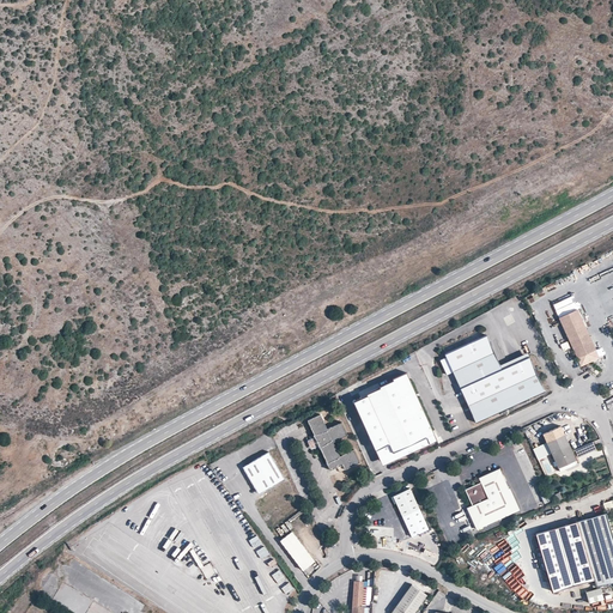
[(576,308),(558,315),(581,364),(599,356),(576,308)]
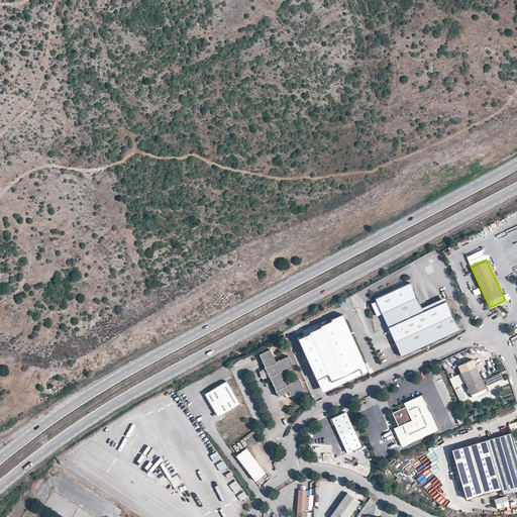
[(422,309),(421,307),(409,281),(374,298),(400,356),(458,329),(445,299),(422,310),(422,309)]
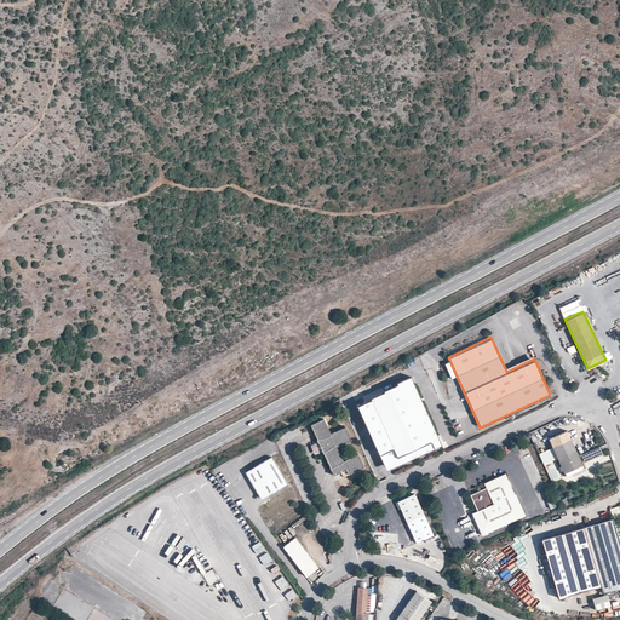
[(575,345),(566,349),(569,359),(579,355),(575,345)]
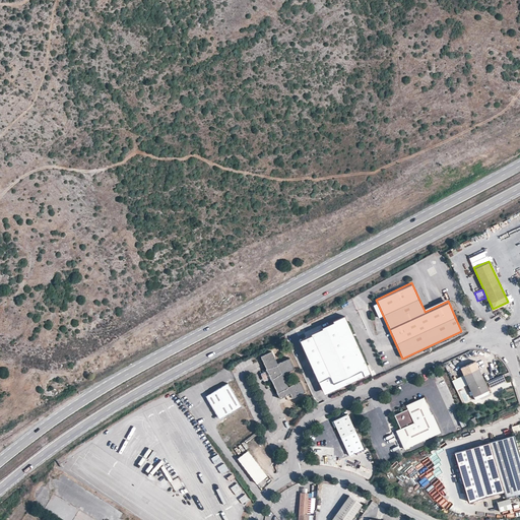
[(446,299),(424,309),(425,311),(425,312),(448,301),(447,299),(446,299)]
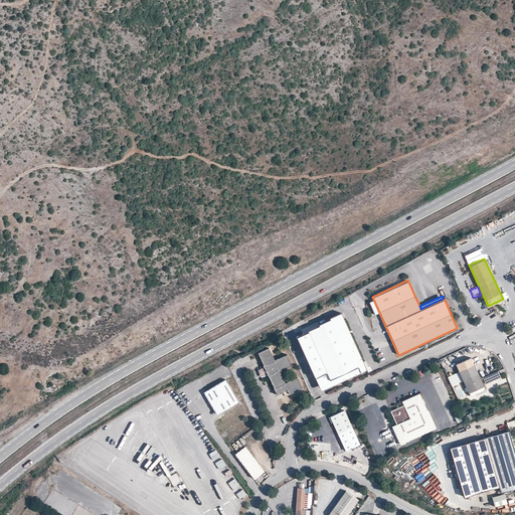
[(342,315),(336,317),(339,323),(344,321),(342,315)]
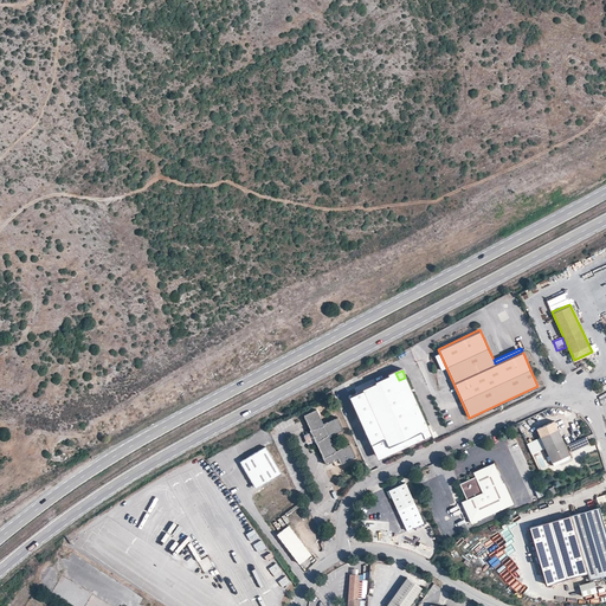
[(361,414),(363,426),(367,426),(369,433),(372,446),(379,445),(385,458),(433,437),(405,378),(399,380),(395,373),(389,376),(389,378),(375,385),(376,386),(362,392),(363,394),(350,399),(354,406),(359,405),(361,414)]
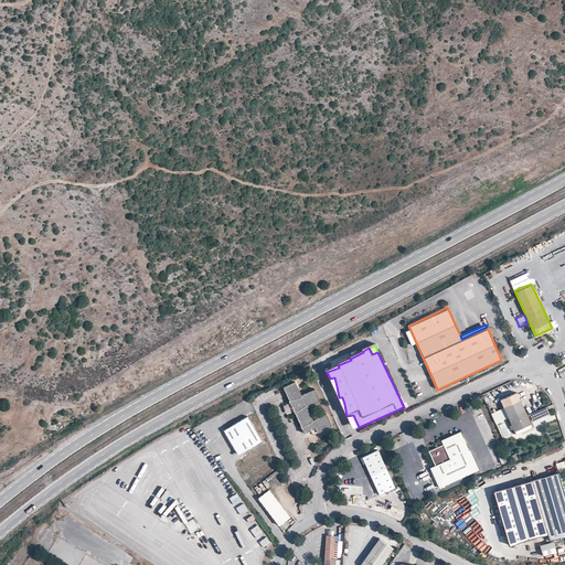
[(289,403),(295,415),(304,435),(317,428),(319,434),(331,427),(327,416),(313,422),(308,411),(321,405),(315,391),(301,397),(296,385),(284,391),(289,403)]
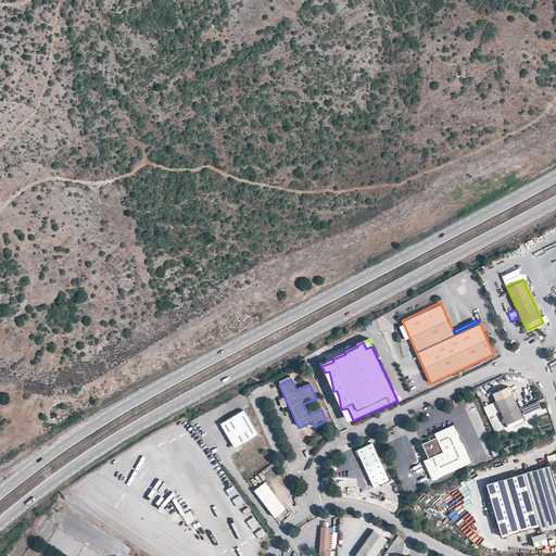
[(508,386),(493,392),(496,400),(512,393),(508,386)]
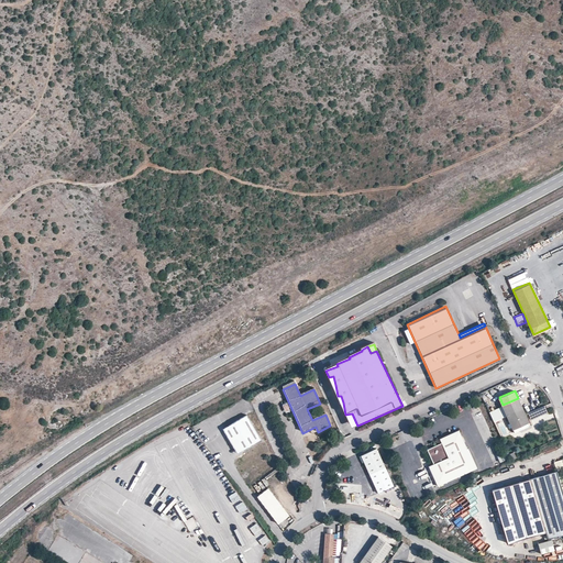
[(519,427),(529,421),(518,398),(503,405),(516,431),(520,429),(519,427)]
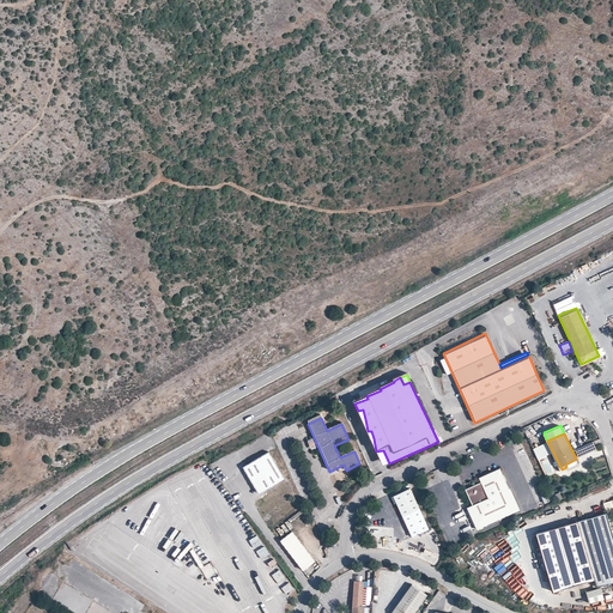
[(311,454),(320,450),(314,437),(305,441),(311,454)]
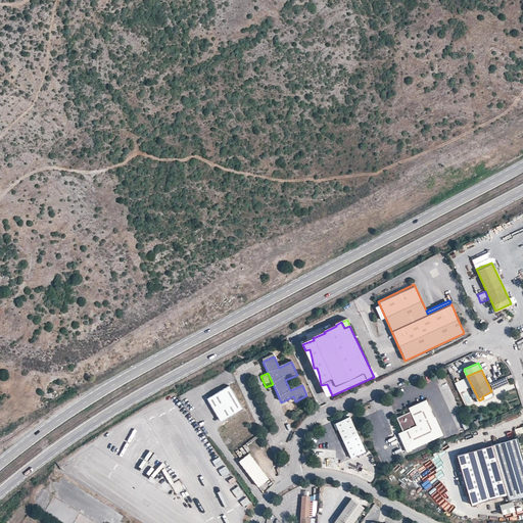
[(467,376),(455,382),(460,392),(472,386),(467,376)]
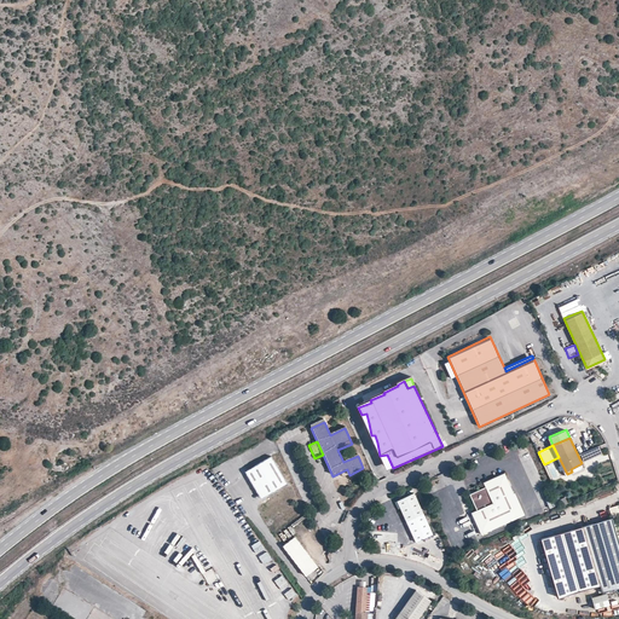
[(603,452),(600,445),(582,453),(585,461),(603,452)]
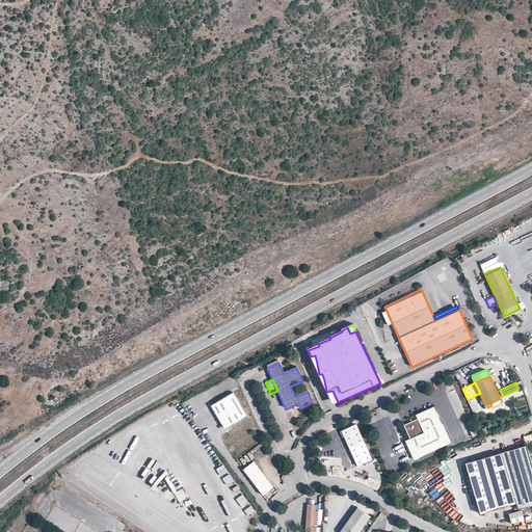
[(333,405),(338,402),(333,391),(326,392),(333,405)]
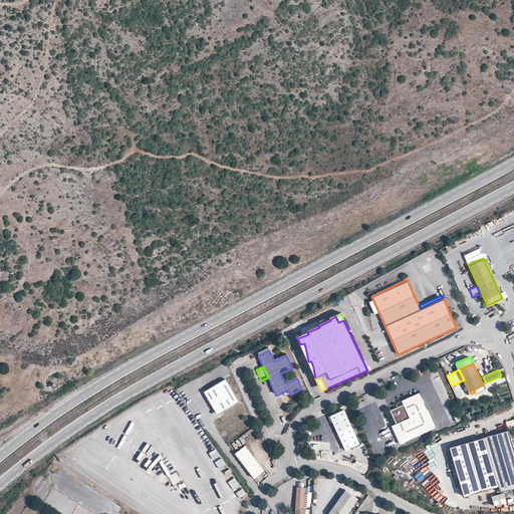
[(216,408),(219,413),(238,402),(226,379),(204,393),(213,410),(216,408)]
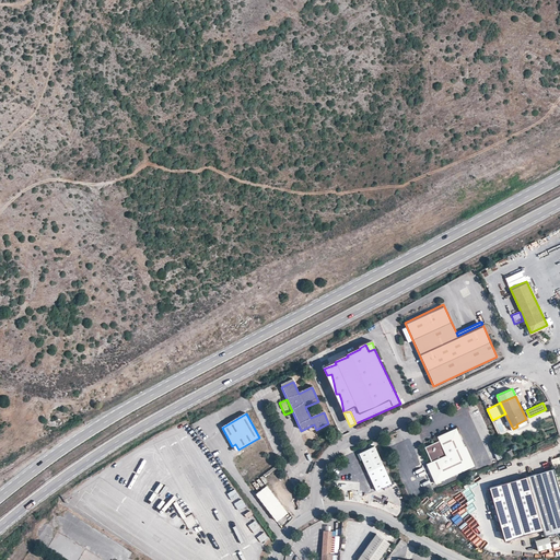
[(430,448),(427,450),(431,461),(427,463),(434,482),(475,465),(466,445),(464,445),(455,428),(436,435),(439,440),(428,444),(430,448)]
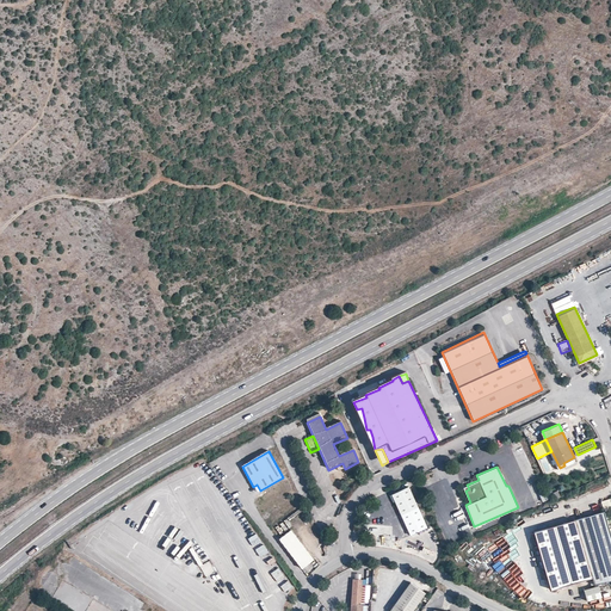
[(530,469),(523,471),(529,488),(536,486),(530,469)]
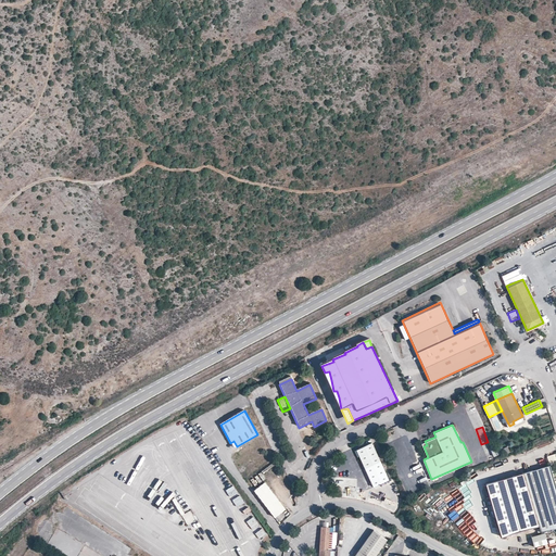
[(388,479),(382,467),(371,442),(356,450),(367,474),(373,485),(388,479)]
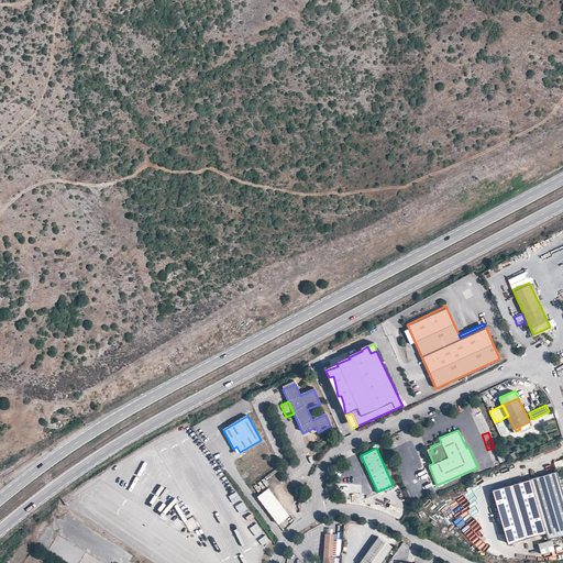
[(500,461),(510,456),(507,451),(498,455),(500,461)]
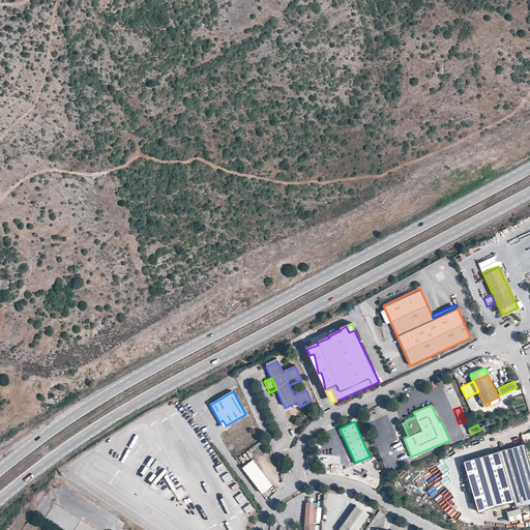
[(529,460),(525,443),(464,461),(480,510),(516,500),(518,506),(529,502),(529,460)]
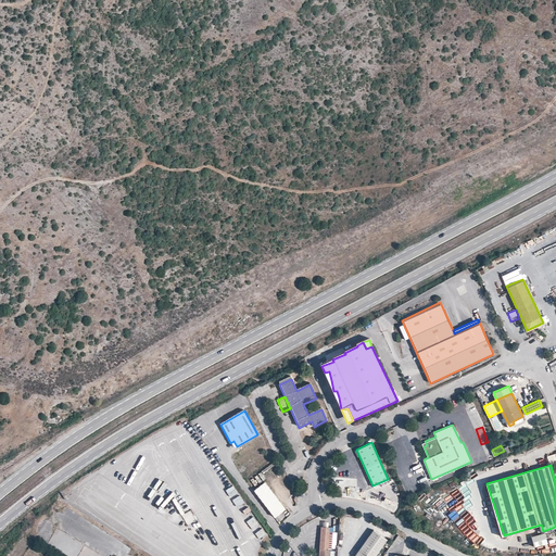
[(254,493),(276,519),(286,510),(265,484),(254,493)]
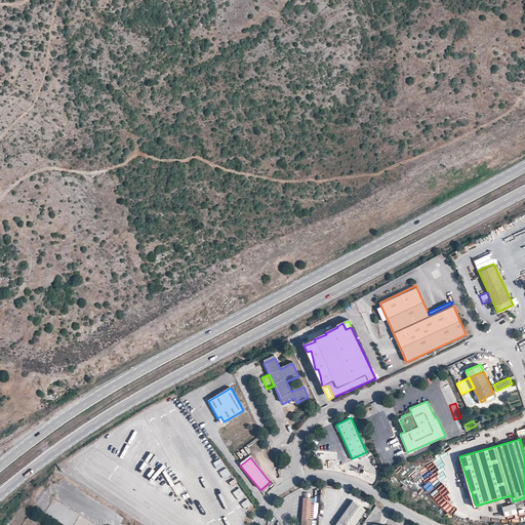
[(219,472),(225,479),(232,474),(227,468),(219,472)]
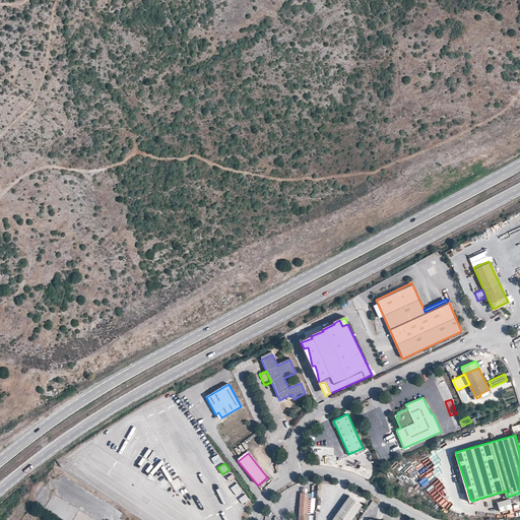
[(413,477),(419,473),(415,468),(409,473),(413,477)]
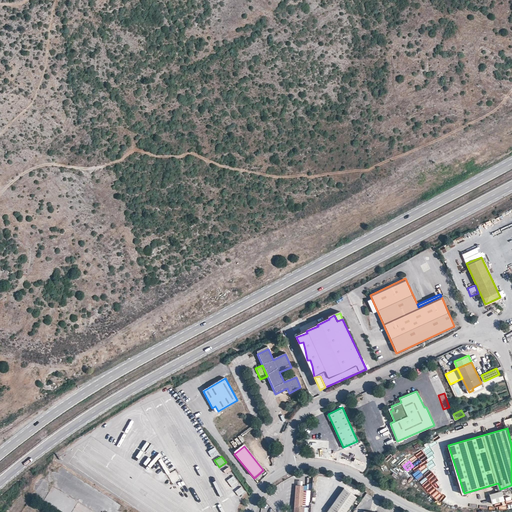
[(177,471),(169,473),(171,482),(180,480),(177,471)]
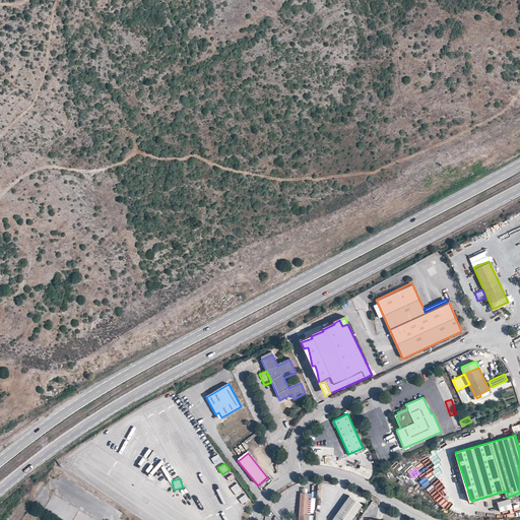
[(238,482),(232,488),(237,496),(244,492),(238,482)]
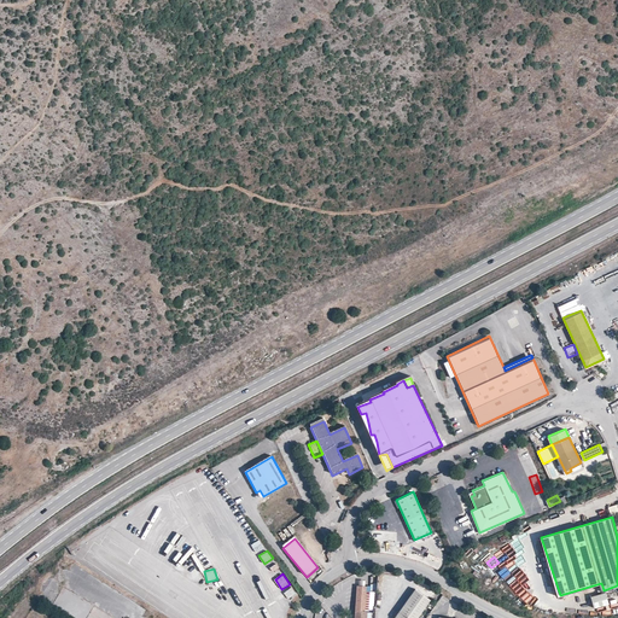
[(289,599),(297,593),(292,587),(284,593),(289,599)]
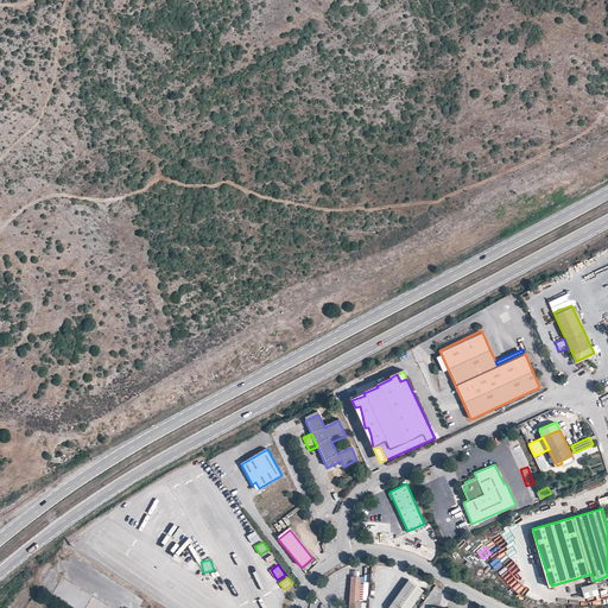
[(352,577),(349,602),(348,607),(360,607),(361,603),(359,603),(360,594),(367,594),(368,578),(352,577)]
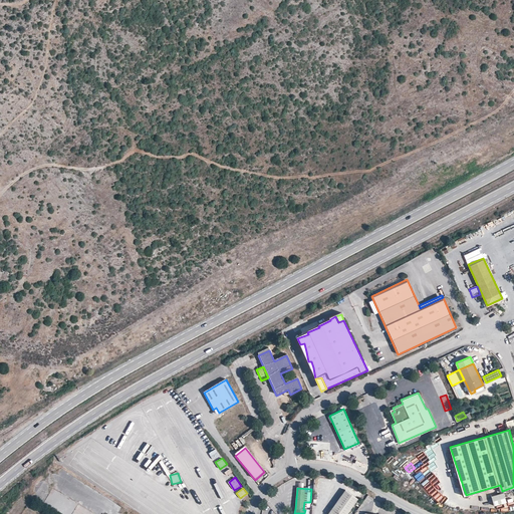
[(328,512),(330,513),(345,513),(358,498),(345,489),(328,512)]
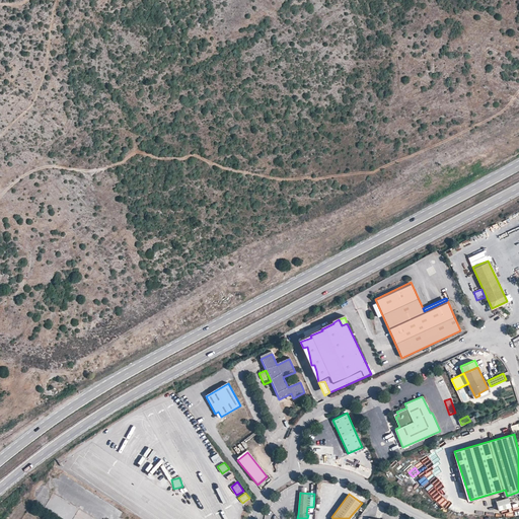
[(509,499),(497,502),(499,512),(511,509),(509,499)]
